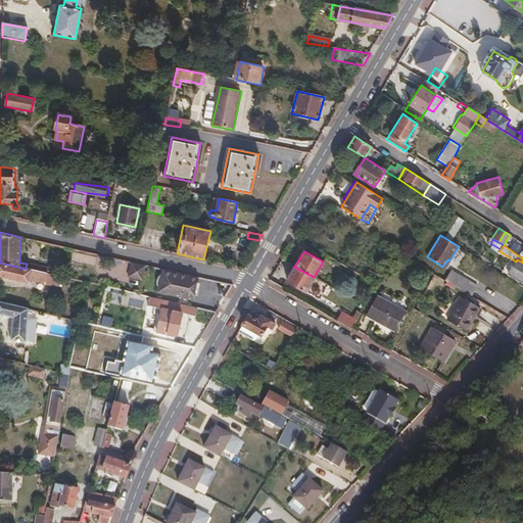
[(458,269),(470,275),(477,262),(466,255),(458,269)]
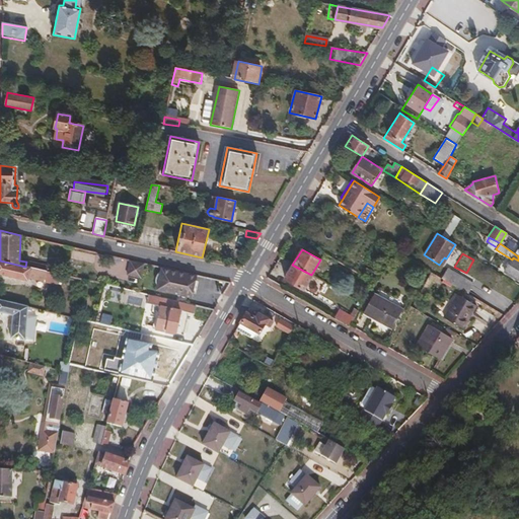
[(518,261),(513,257),(512,260),(504,272),(517,280),(518,276),(518,261)]
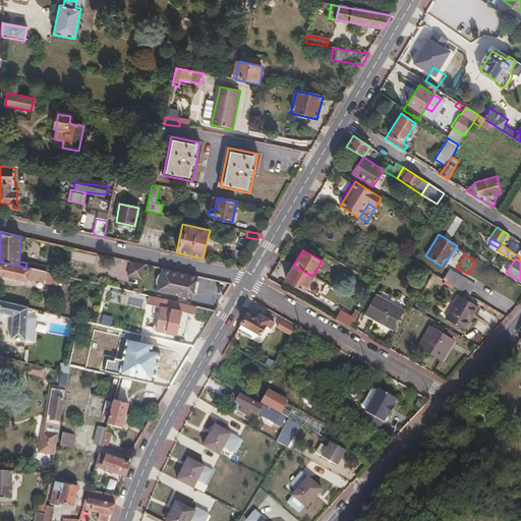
[(26,263),(25,268),(47,273),(48,266),(26,261),(26,263)]
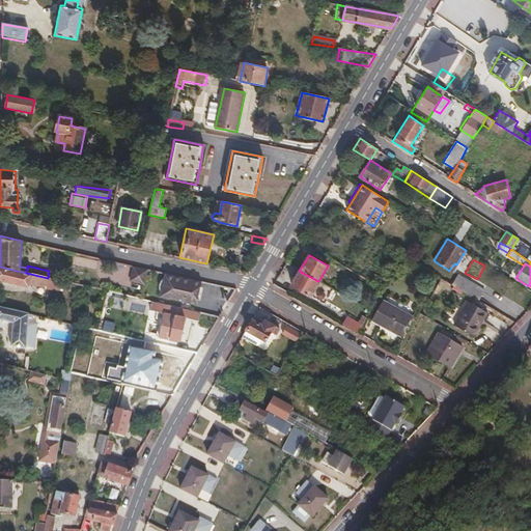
[(26,273),(0,267),(0,279),(29,286),(29,285),(46,288),(48,278),(26,273)]
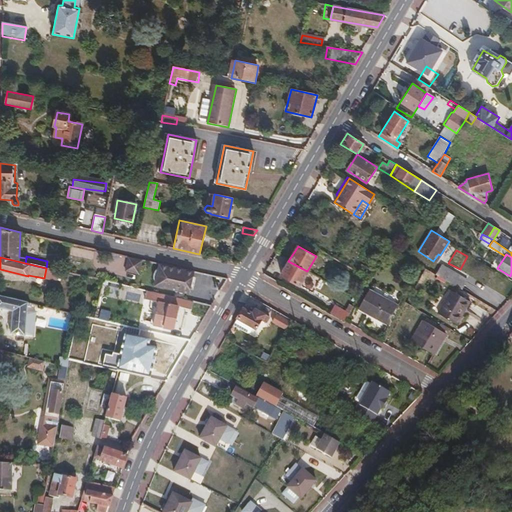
[(126,257),(124,271),(140,273),(142,259),(126,257)]
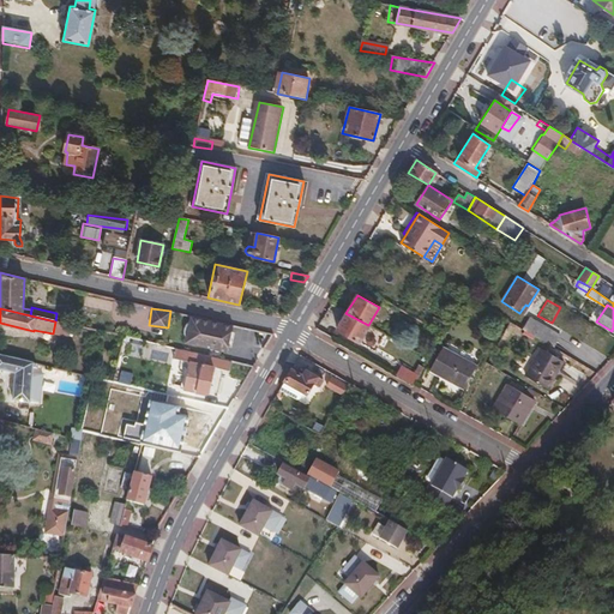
[(368,325),(345,313),(337,330),(359,342),(368,325)]
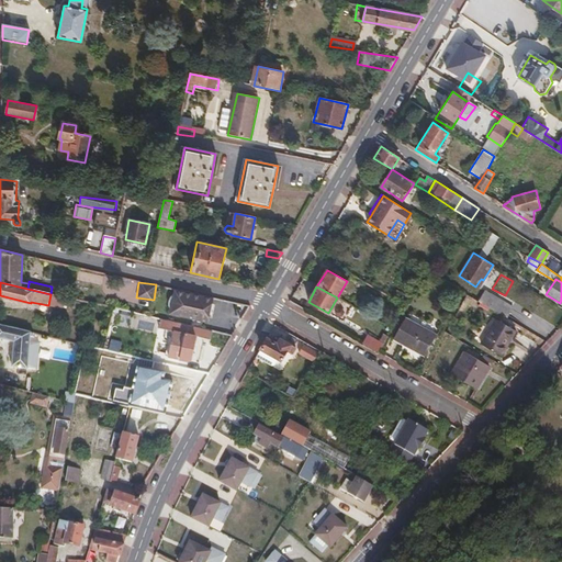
[(172,289),(168,315),(211,322),(215,295),(172,289)]
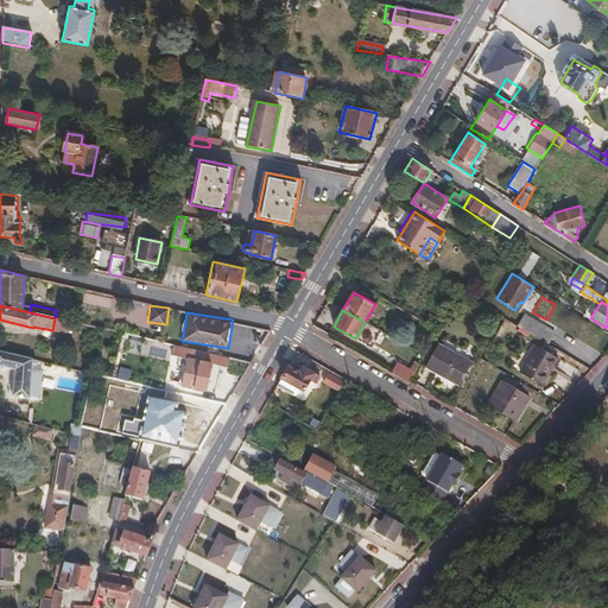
[(518,327),(548,343),(553,333),(525,315),(518,327)]
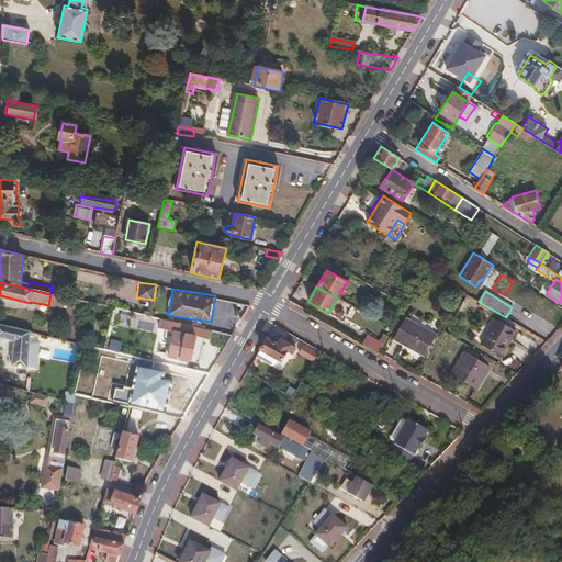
[(51,294),(48,305),(56,307),(58,295),(51,294)]
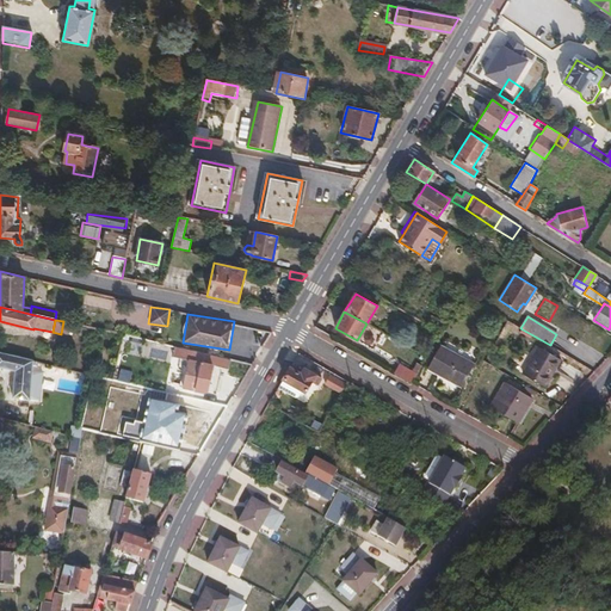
[(461,387),(475,364),(440,345),(427,369),(461,387)]
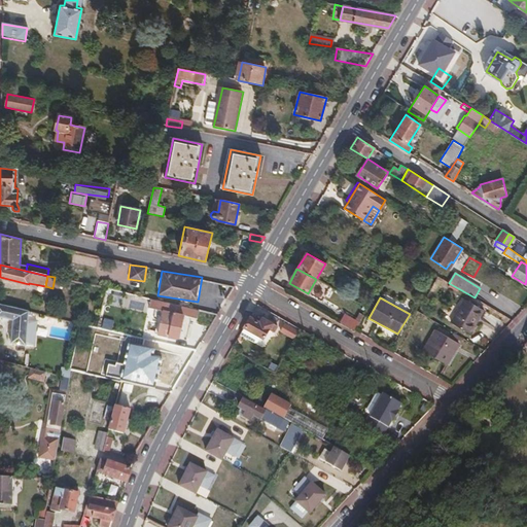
[(470,334),(484,311),(463,300),(450,322),(470,334)]
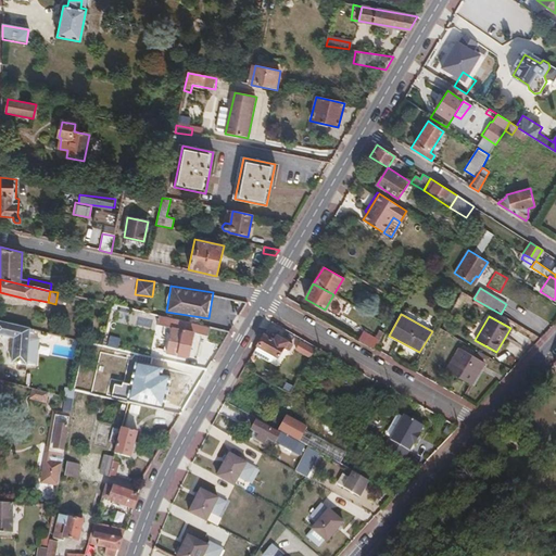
[(34,330),(0,321),(0,336),(13,339),(11,363),(27,365),(29,332),(33,333),(34,330)]
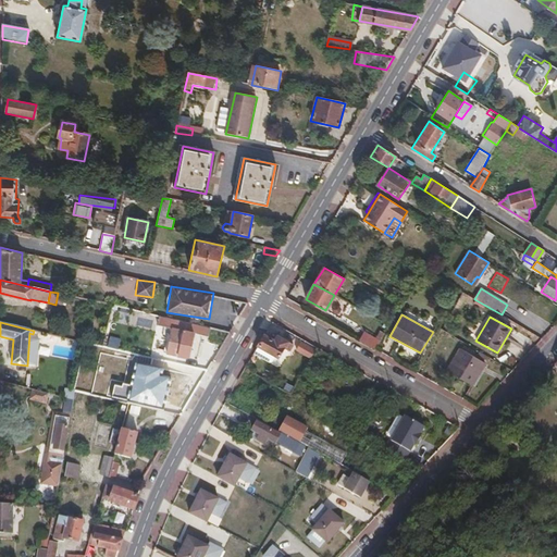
[(189,358),(194,333),(172,327),(166,353),(189,358)]
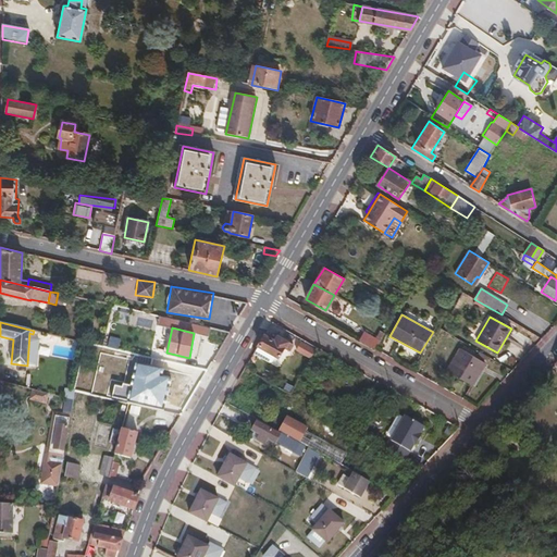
[(359,341),(375,349),(384,333),(380,331),(375,338),(363,332),(359,341)]
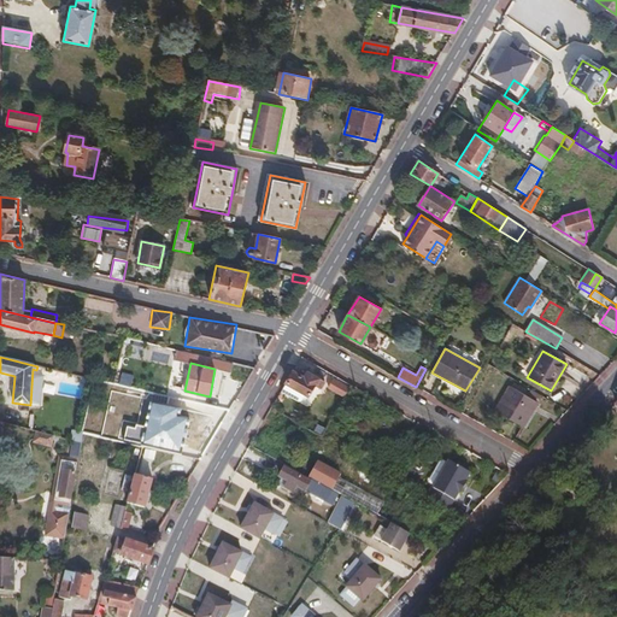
[(98,381),(109,382),(110,371),(99,369),(98,376),(99,376),(98,381)]
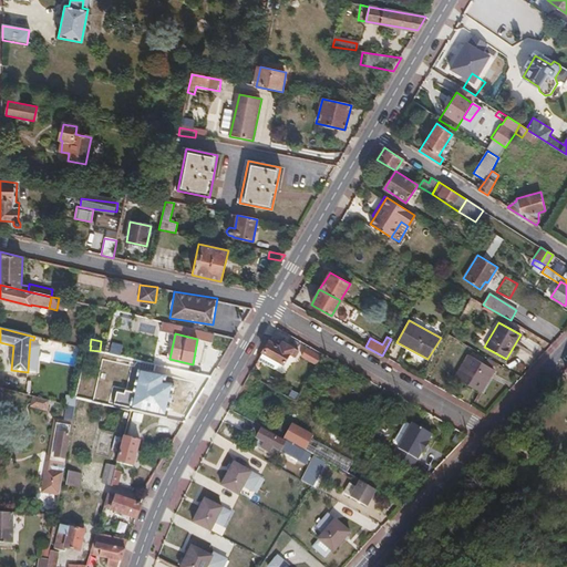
[(269,341),(263,352),(280,362),(282,363),(288,353),(294,357),(298,350),(291,347),(282,342),(279,347),(269,341)]
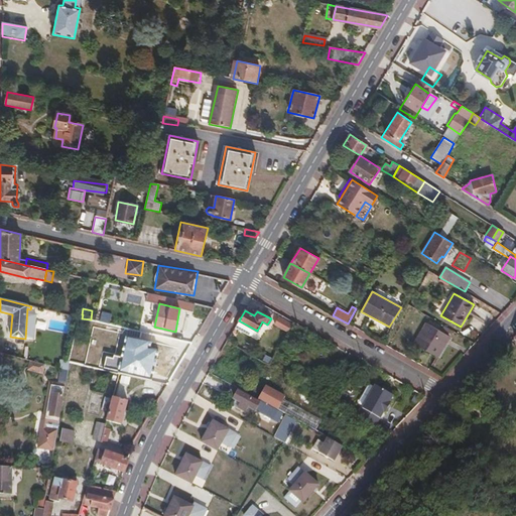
[(114,320),(96,315),(95,321),(113,326),(114,320)]
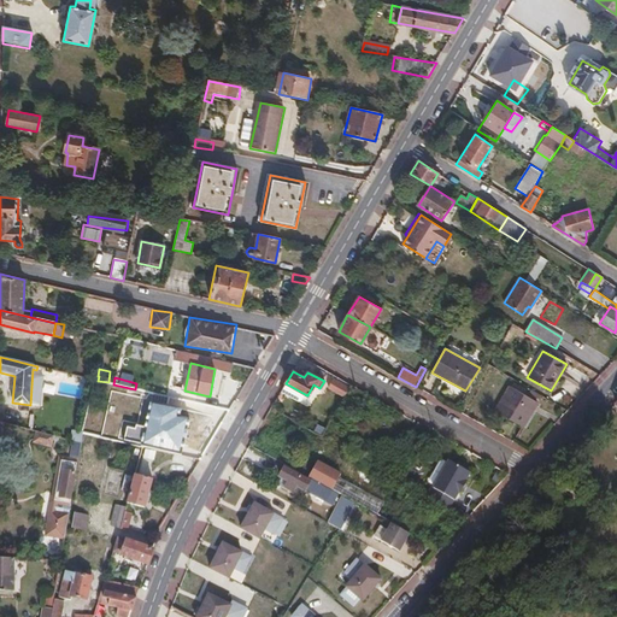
[(345,395),(348,387),(334,380),(330,387),(345,395)]
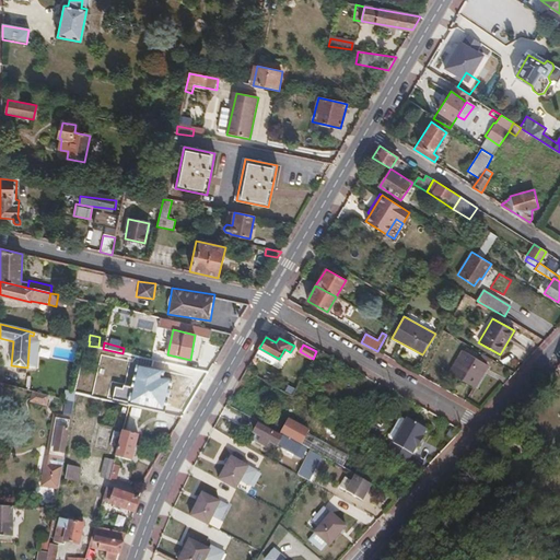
[(277,358),(259,348),(255,357),(270,364),(273,363),(277,358)]
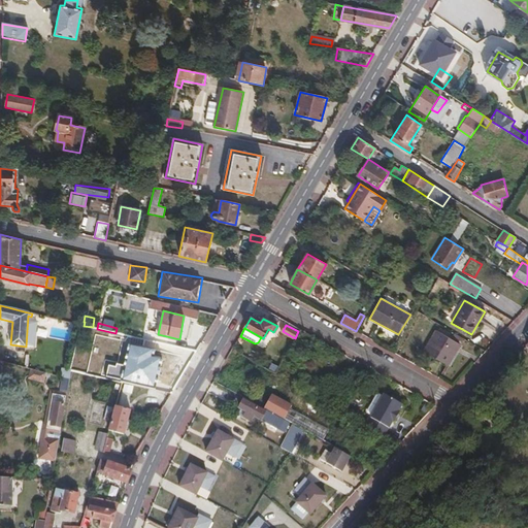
[(435,352),(432,356),(449,365),(460,344),(435,330),(426,347),(435,352)]
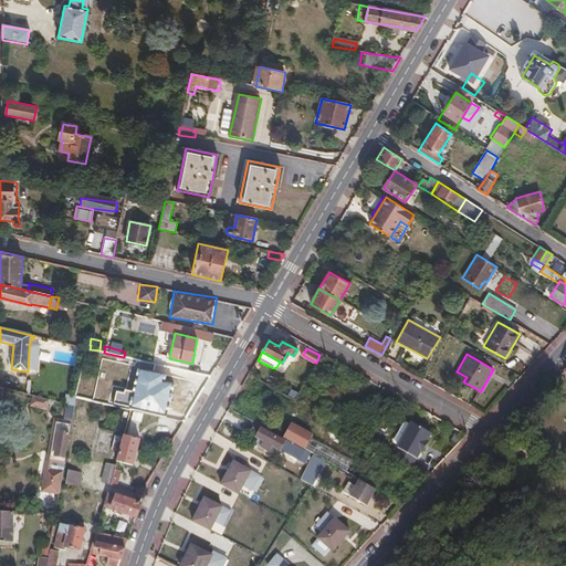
[(155,373),(156,366),(143,363),(142,370),(155,373)]
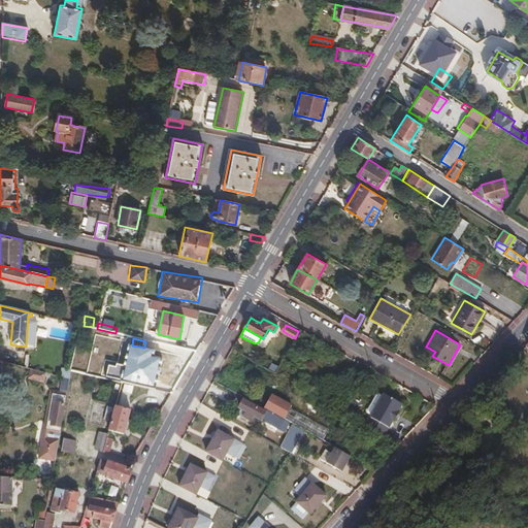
[(424,351),(432,356),(435,352),(426,347),(424,351)]
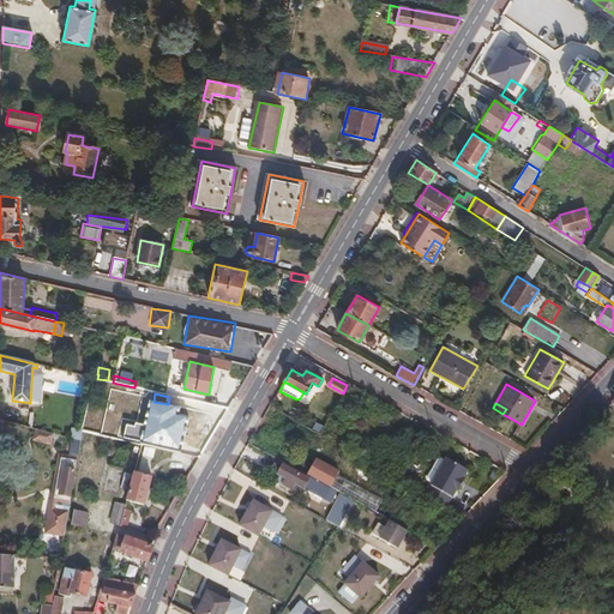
[(205,416),(222,421),(229,410),(208,404),(205,416)]
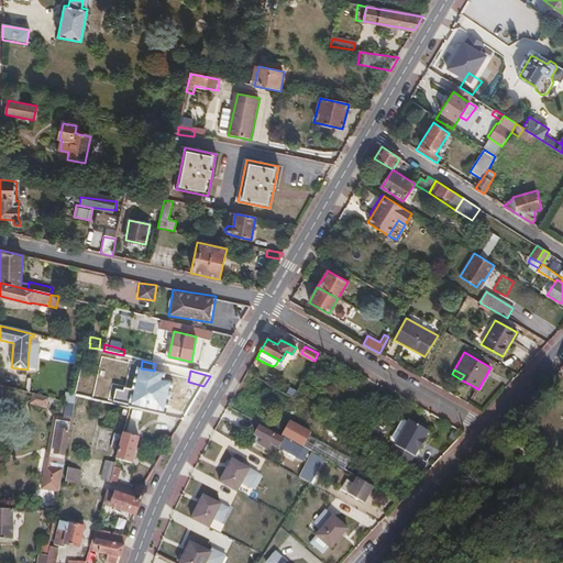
[(384,396),(388,389),(381,385),(377,393),(384,396)]
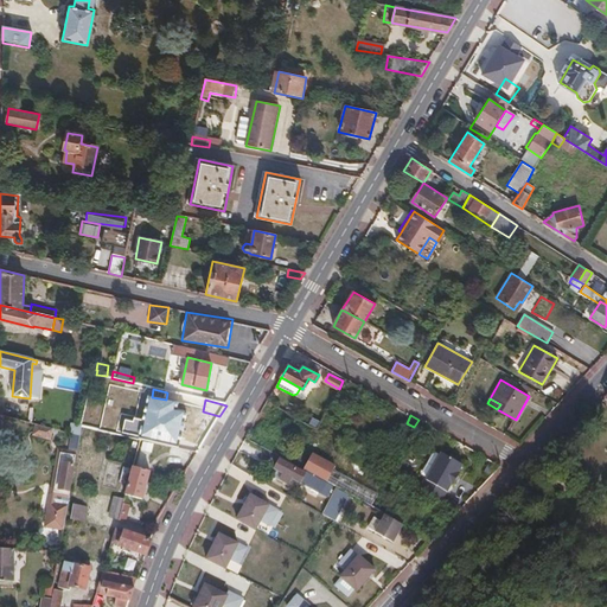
[(53,429),(33,425),(32,434),(51,439),(53,429)]
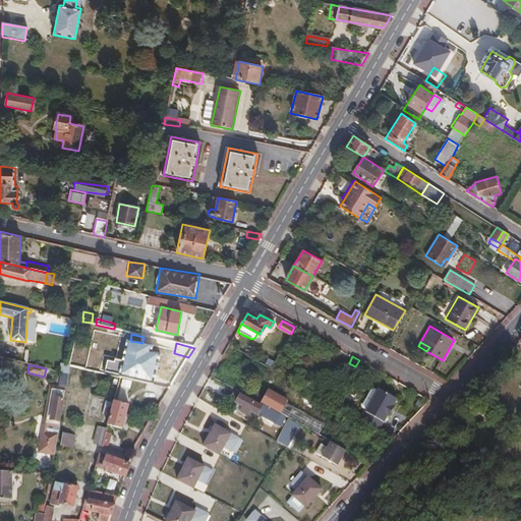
[(147,383),(170,388),(180,370),(174,367),(168,379),(150,372),(147,383)]
